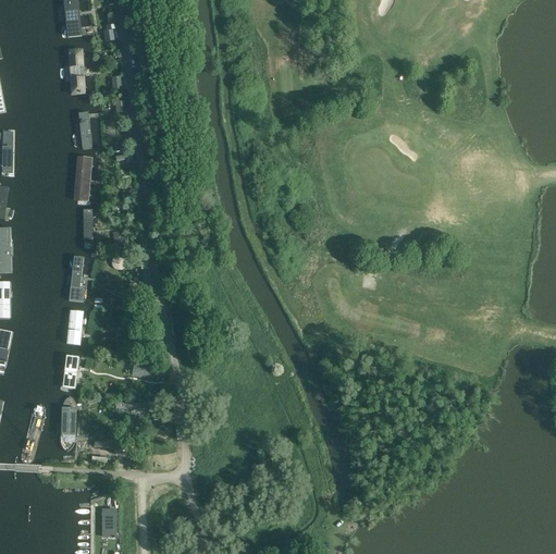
[(62,0),(66,38),(81,36),(77,0),(62,0)]
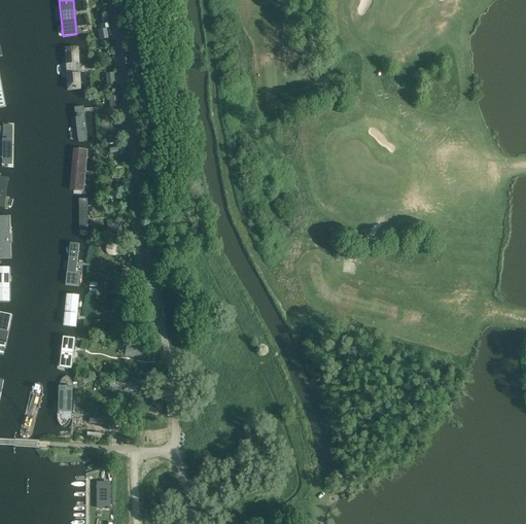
[(107,24),(99,25),(100,36),(108,35),(107,24)]
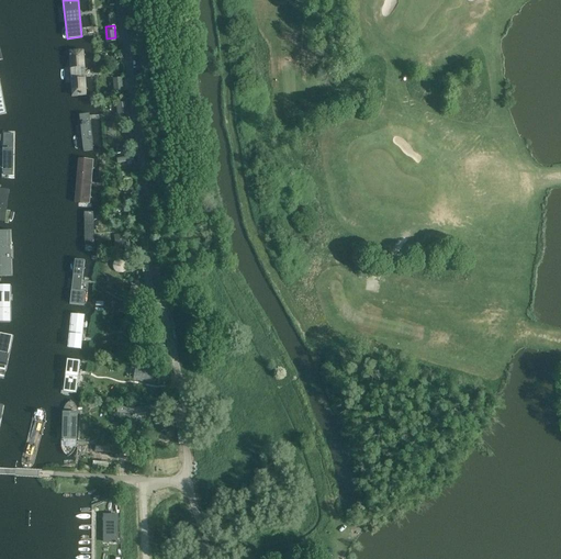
[(69,80),(70,94),(87,93),(85,47),(68,48),(69,63),(64,63),(65,80),(69,80)]
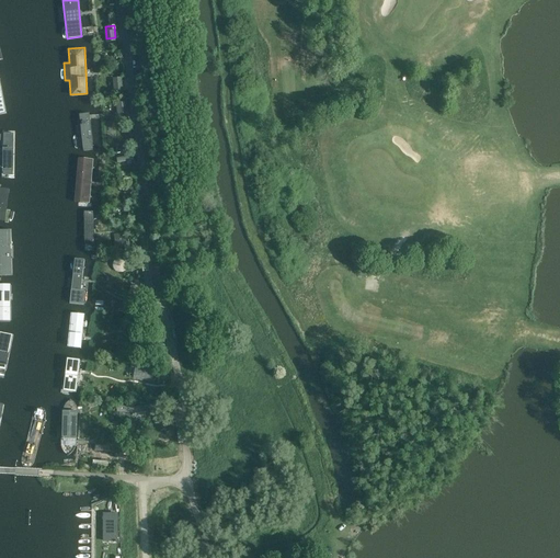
[(121,75),(112,75),(113,89),(122,89),(121,75)]
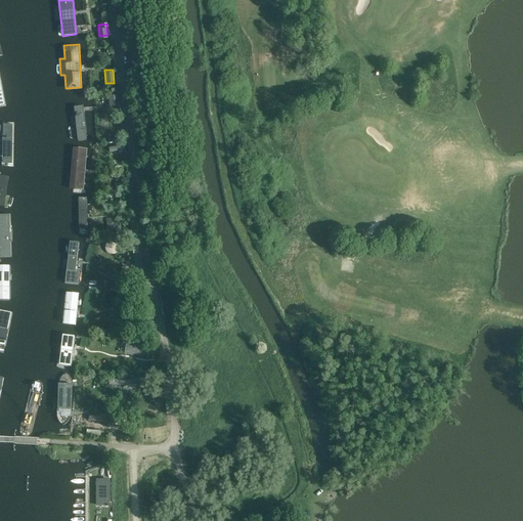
[(74,105),(77,140),(87,139),(83,104),(74,105)]
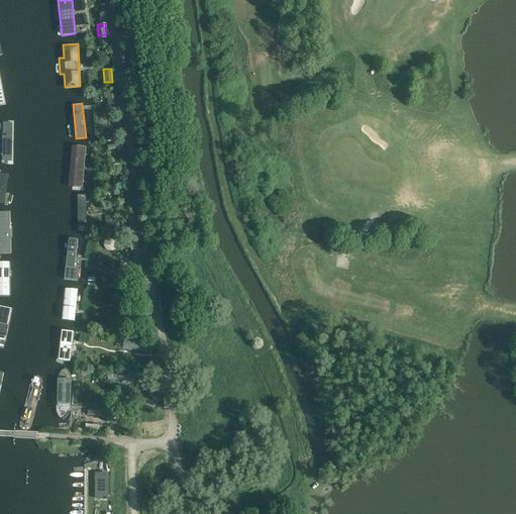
[(1,163),(12,164),(13,119),(2,118),(1,163)]
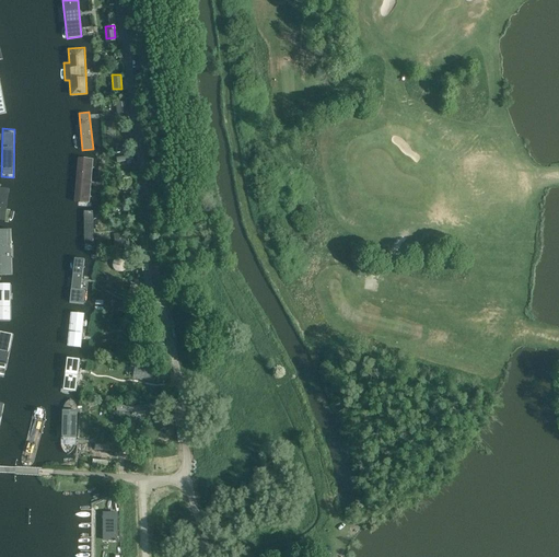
[(118,149),(121,149),(127,148),(126,139),(117,140),(118,149)]
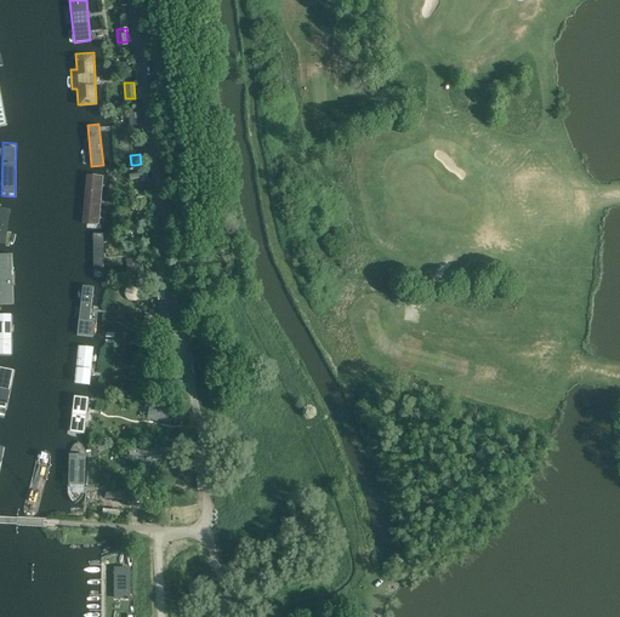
[(90,172),(84,220),(95,222),(101,173),(90,172)]
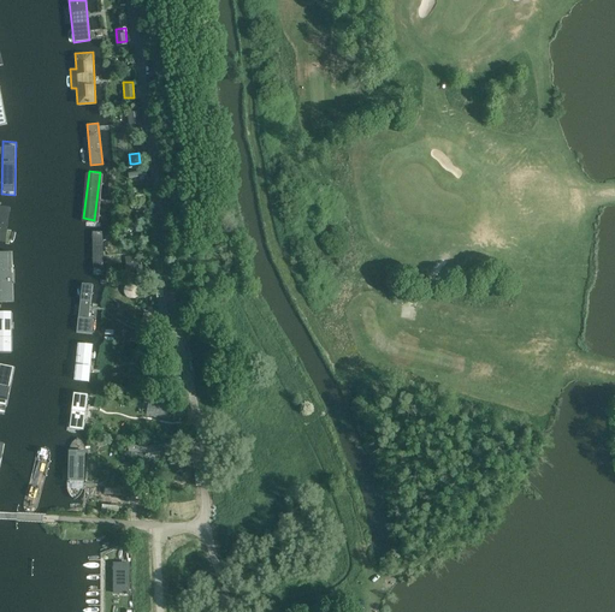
[(0,241),(6,242),(10,206),(0,205),(0,241)]
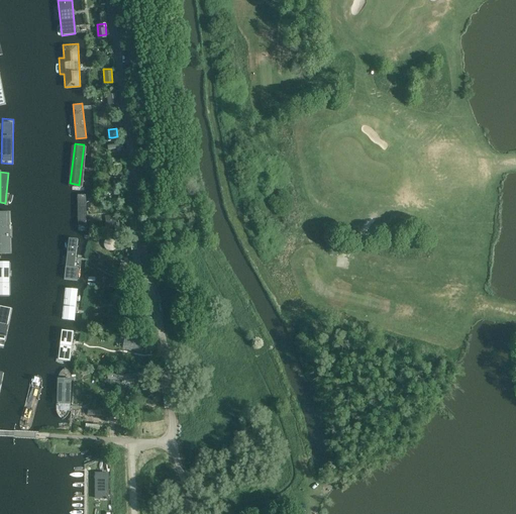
[(76,197),(77,229),(86,229),(86,197),(76,197)]
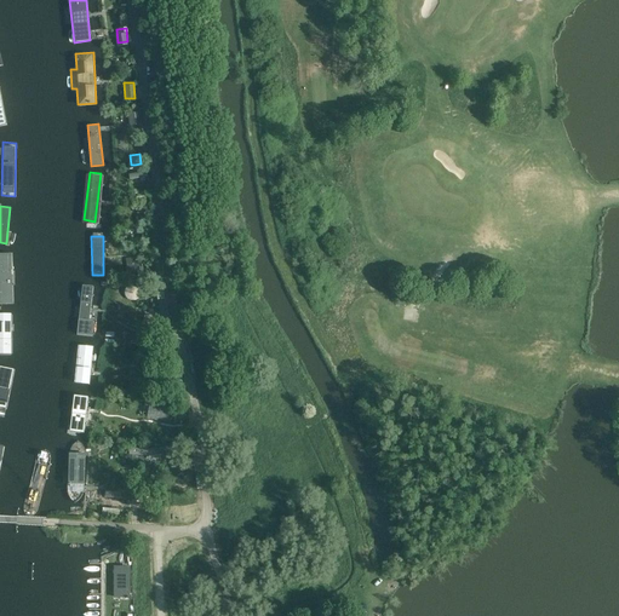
[(139,254),(125,257),(126,266),(141,265),(139,254)]
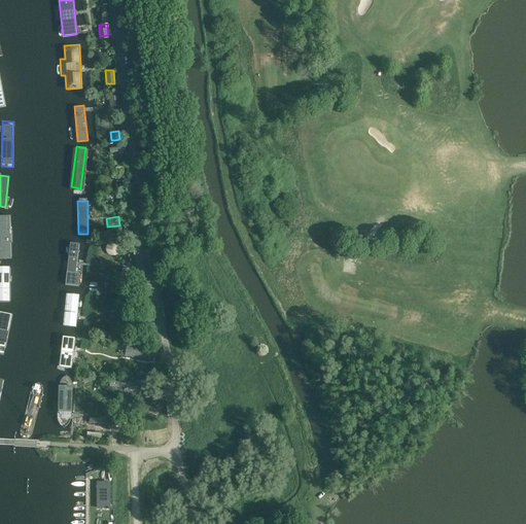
[(0,253),(8,253),(8,217),(0,217),(0,253)]
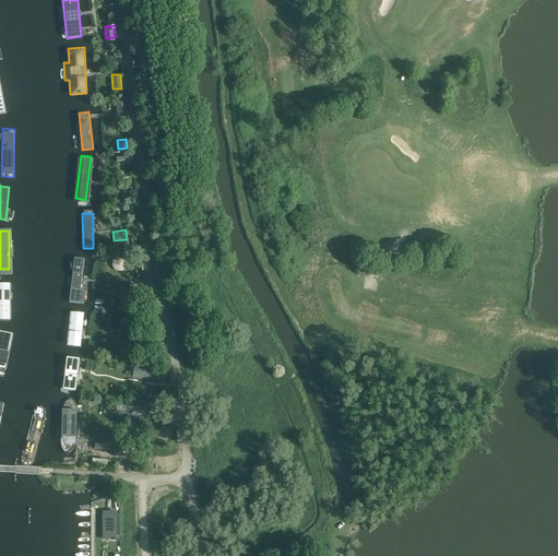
[(73,257),(69,302),(84,303),(85,288),(80,288),(83,258),(73,257)]
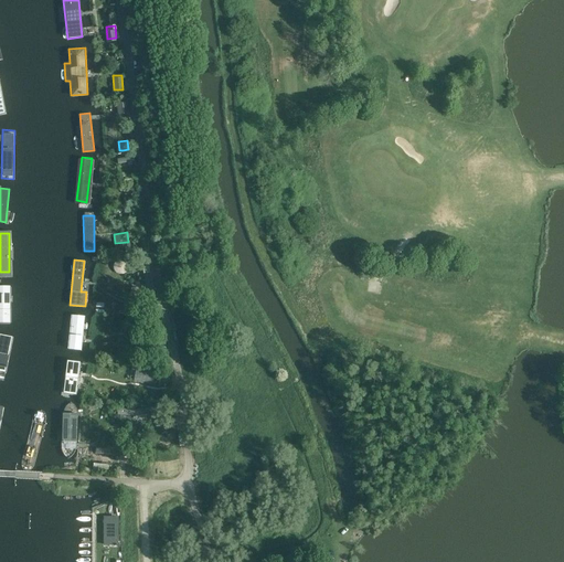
[(0,322),(10,322),(10,284),(0,284),(0,322)]
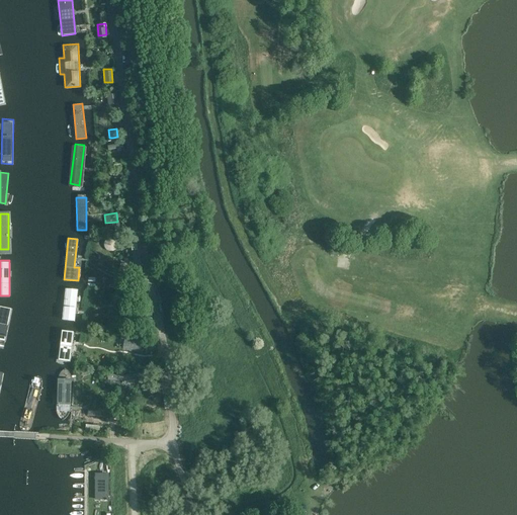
[(139,294),(142,294),(143,286),(133,286),(132,291),(139,294)]
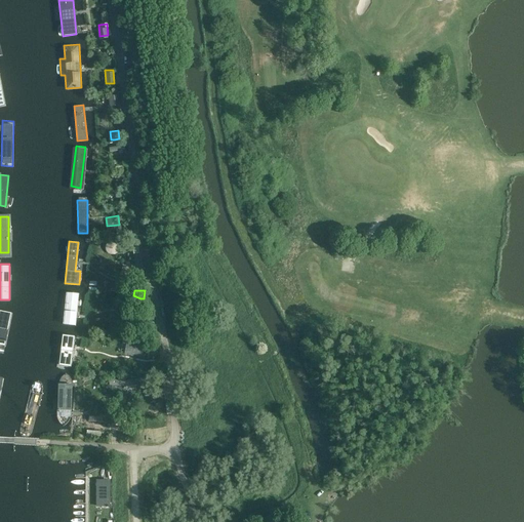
[(68,291),(64,325),(76,326),(79,292),(68,291)]
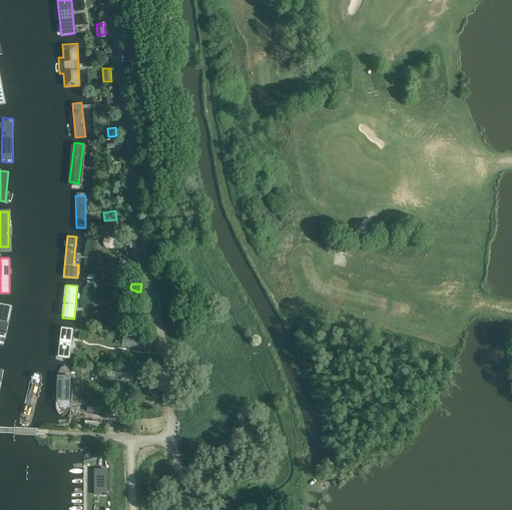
[(0,343),(4,344),(12,305),(0,302),(0,343)]
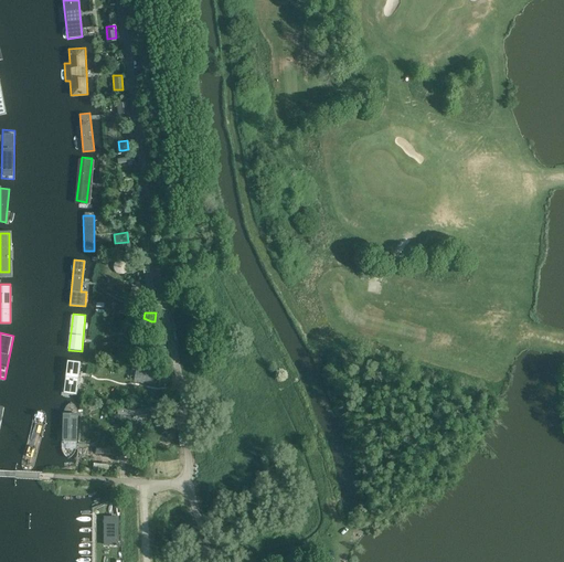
[(148,345),(136,345),(137,353),(148,353),(148,345)]
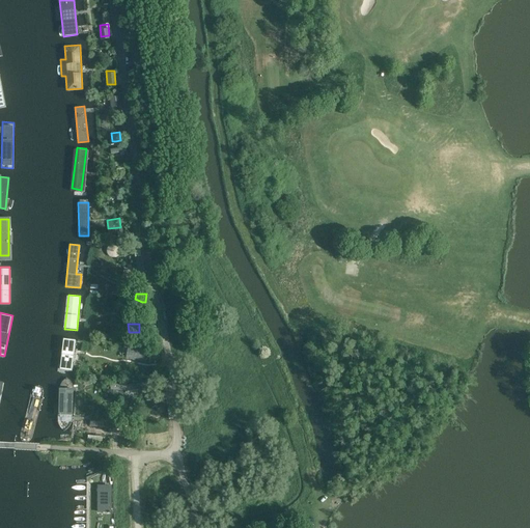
[(64,340),(60,369),(72,370),(76,342),(64,340)]
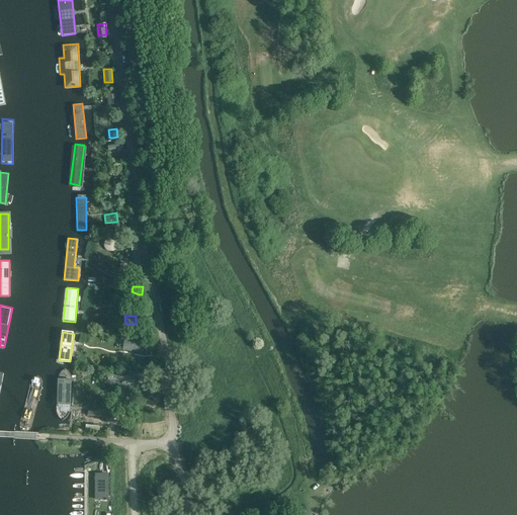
[(124,336),(122,346),(139,349),(141,339),(135,338),(124,336)]
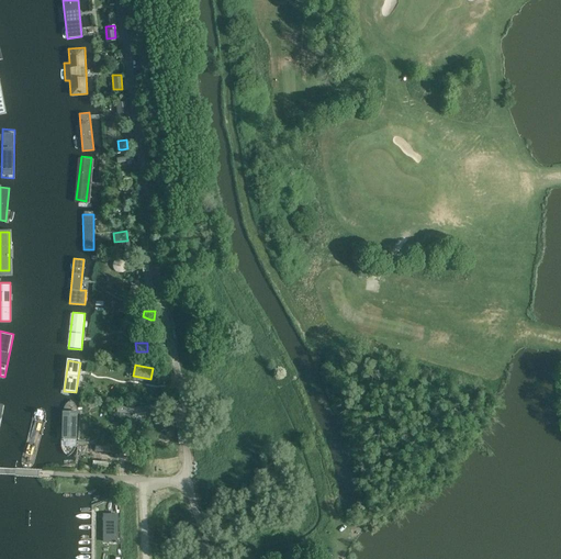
[(62,406),(60,446),(77,447),(77,405),(73,400),(67,400),(64,402),(62,406)]
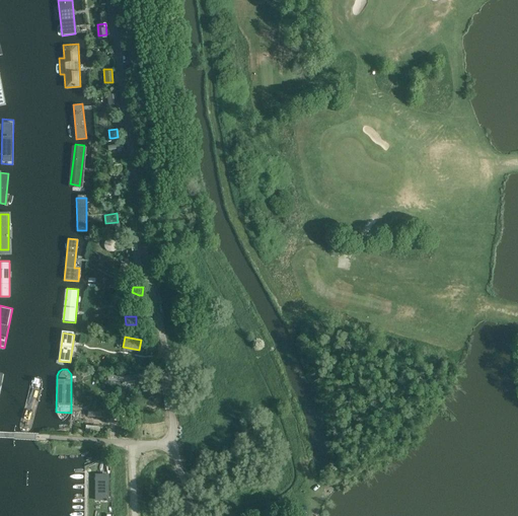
[(95,497),(105,497),(107,497),(107,472),(104,472),(95,472),(95,497)]
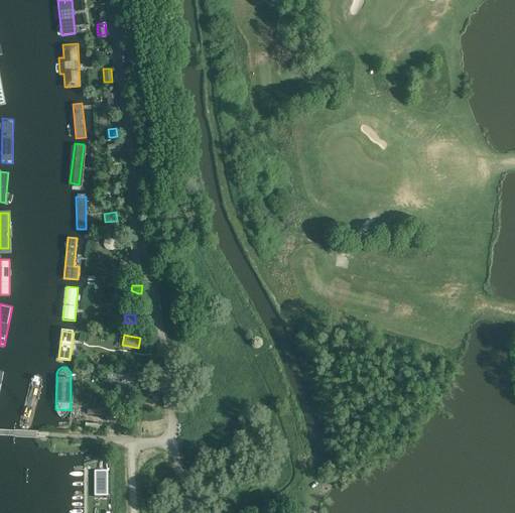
All buildings are outlined.
